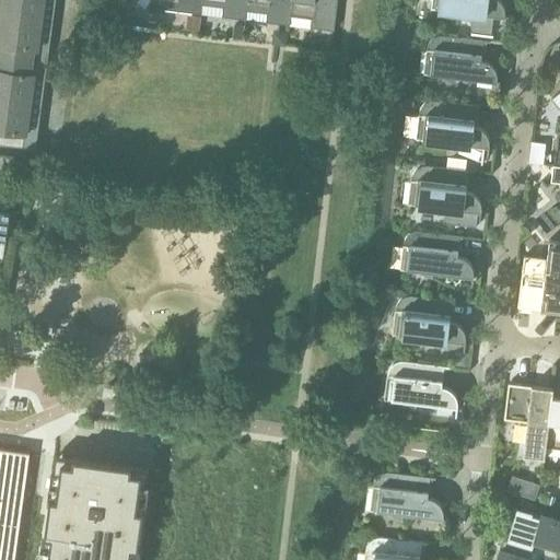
[(2,0),(0,19),(0,146),(24,149),(24,147),(36,149),(55,0),(2,0)]
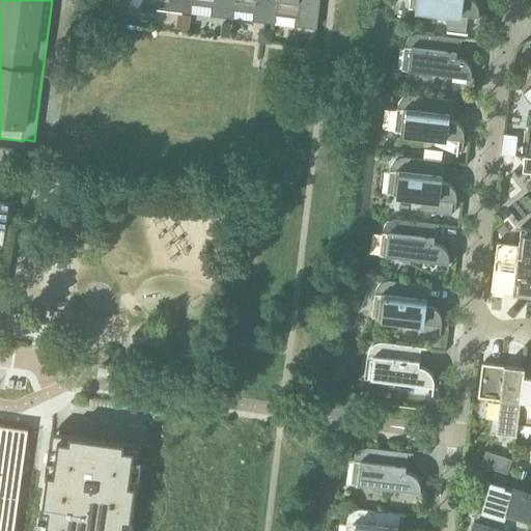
[(190,12),(191,4),(190,4),(190,0),(147,0),(146,7),(190,12)]
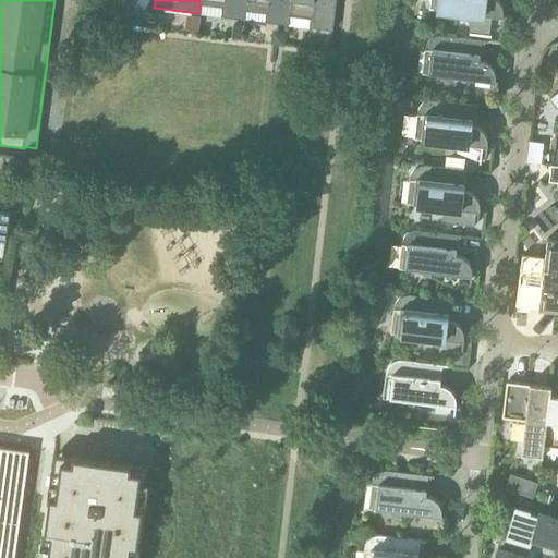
[(244,19),(245,10),(244,10),(244,0),(199,0),(199,4),(201,4),(199,13),(244,19)]
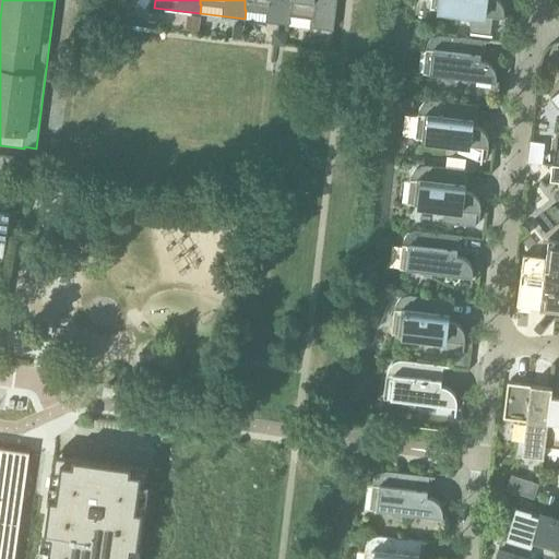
[(245,0),(245,10),(246,10),(265,12),(264,22),(288,24),(289,15),(288,15),(290,0),(245,0)]
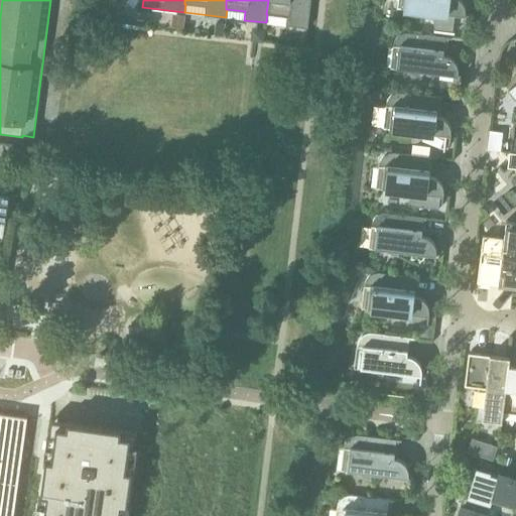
[(268,0),(266,14),(267,14),(286,16),(285,25),(307,27),(309,0),(268,0)]
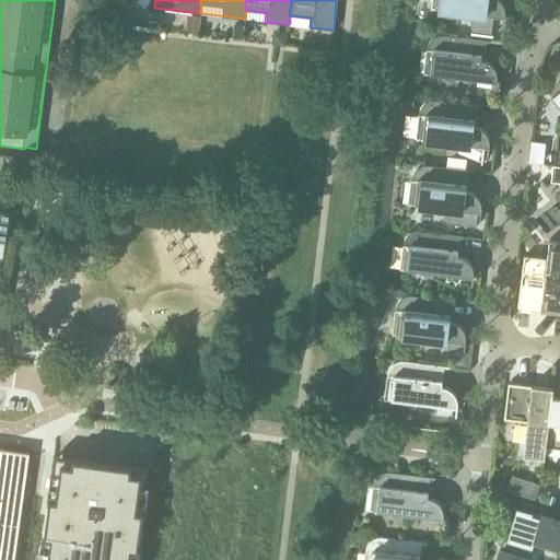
[(438,0),(438,9),(441,9),(463,18),(470,21),(473,34),(491,36),(493,15),(504,16),(504,11),(503,8),(502,4),(500,1),(499,0),(438,0)]
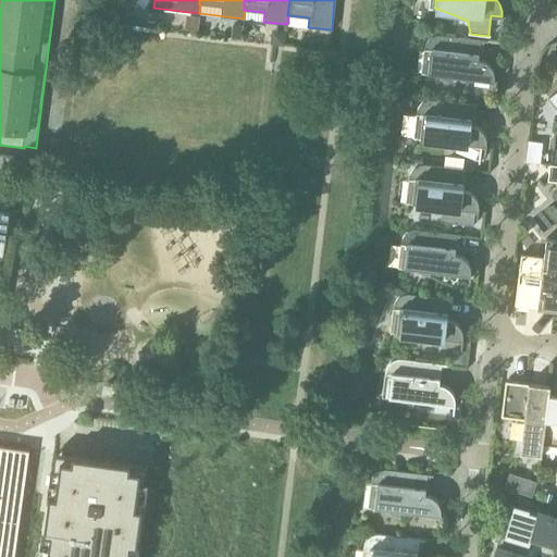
[(197,31),(199,16),(187,15),(185,29),(197,31)]
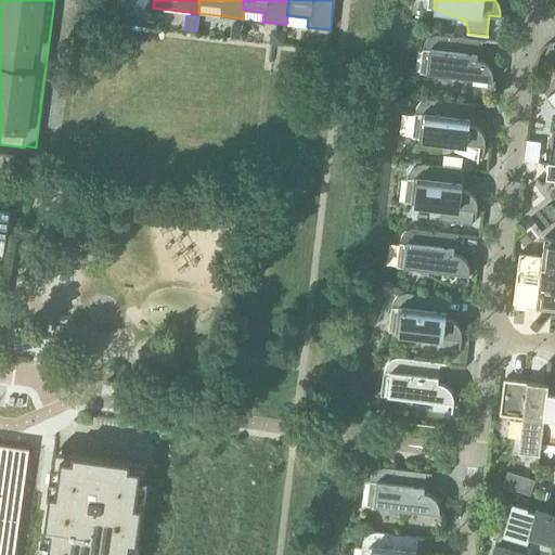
[(242,26),(232,25),(231,38),(241,39),(242,26)]
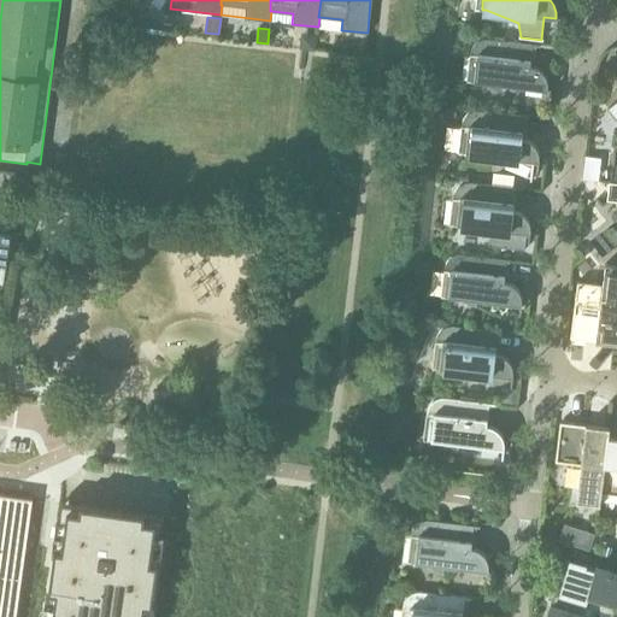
[(300,50),(315,51),(317,35),(307,34),(301,39),(300,50)]
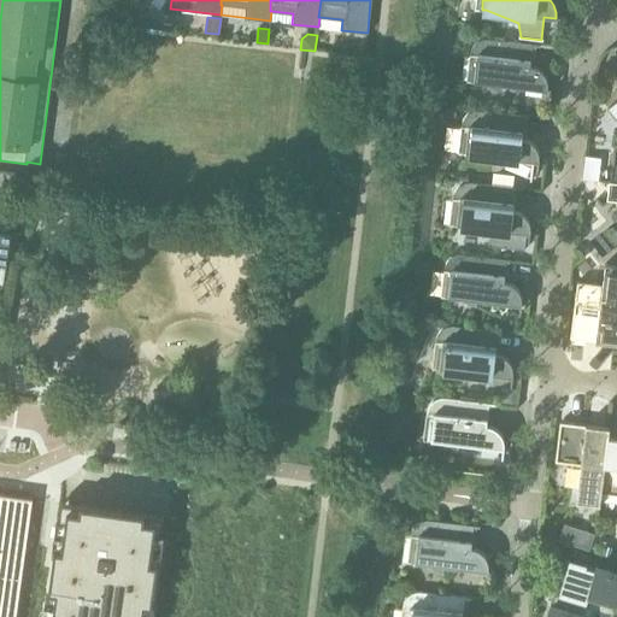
[(530,65),(532,43),(495,40),(491,37),(486,37),(481,39),(476,41),(472,43),(470,50),(469,52),(477,53),(474,81),(477,81),(500,92),(504,84),(547,89),(547,84),(546,81),(545,76),(542,72),(536,68),(533,65),(530,65)]
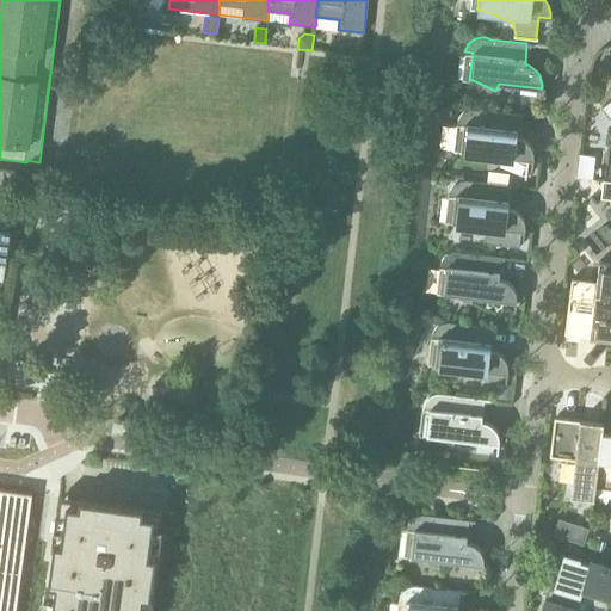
[(602,106),(610,117),(610,85),(598,102),(602,105),(602,106)]
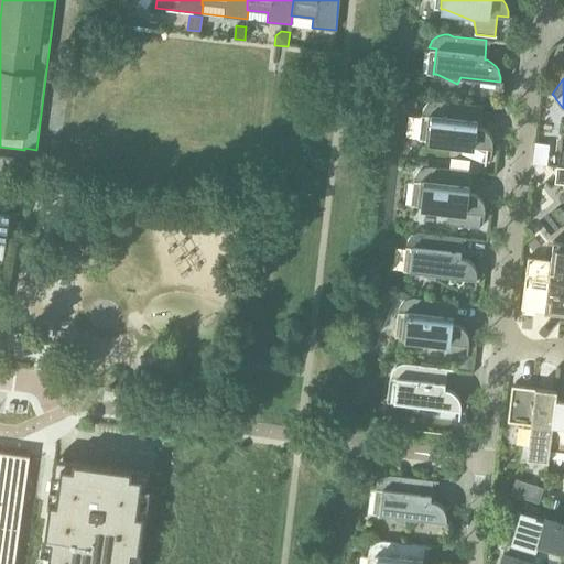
[(407,98),(405,108),(412,109),(416,105),(418,99),(407,98)]
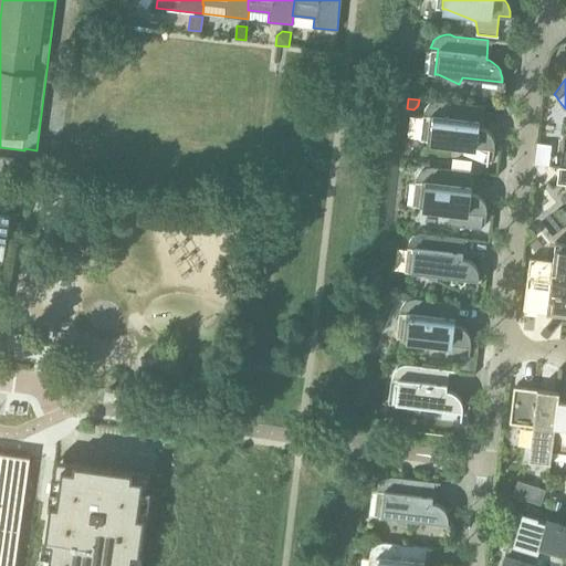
[(427,142),(430,142),(486,164),(488,164),(490,148),(494,149),(494,144),(494,140),(493,137),(491,134),(485,129),(482,127),(479,127),(480,107),(448,103),(442,102),(438,102),(433,103),(430,105),(427,107),(423,113),(423,115),(431,116),(427,142)]
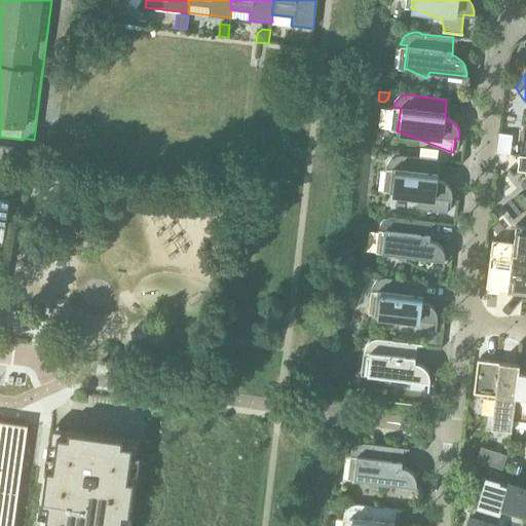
[(499,134),(498,145),(510,146),(512,136),(499,134)]
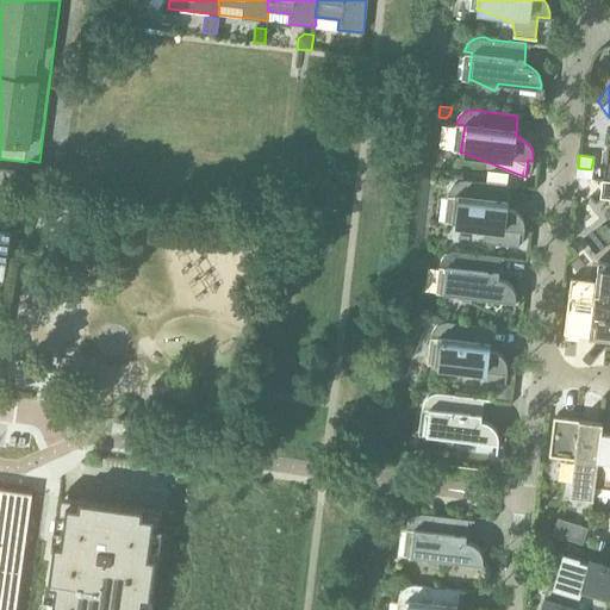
[(508,207),(509,186),(474,182),(468,180),(464,180),(459,181),(455,184),(450,186),(448,192),(448,194),(456,195),(452,223),(455,223),(479,234),(479,232),(484,235),(484,243),(518,247),(521,231),(524,231),(524,226),(524,223),(522,218),(521,215),(515,210),(511,207),(508,207)]
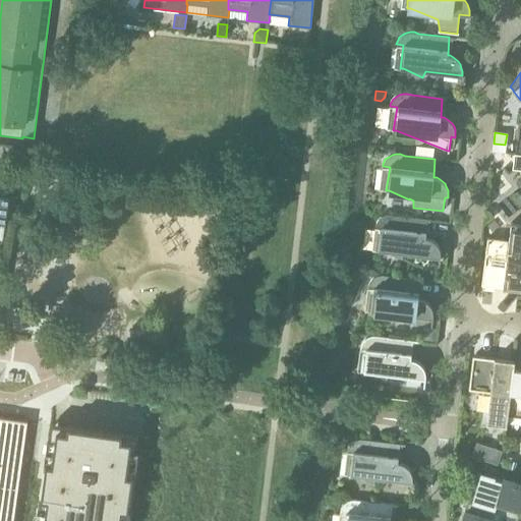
[(520,155),(514,154),(512,169),(520,170),(520,155)]
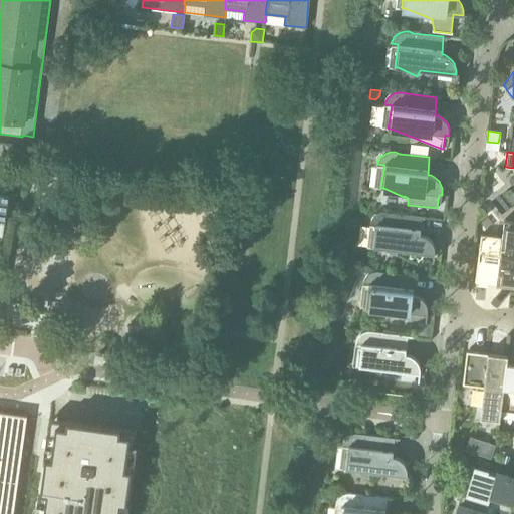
[(0,236),(4,237),(10,195),(0,193),(0,236)]
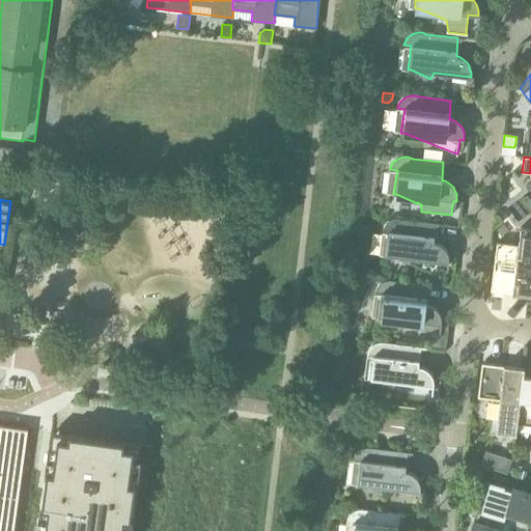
[(435,242),(436,223),(406,220),(400,219),(396,219),(392,219),(389,221),(386,224),(383,229),(383,230),(390,231),(386,255),(389,256),(410,264),(413,258),(449,262),(450,258),(449,255),(448,251),(446,249),(441,244),(438,243),(435,242)]
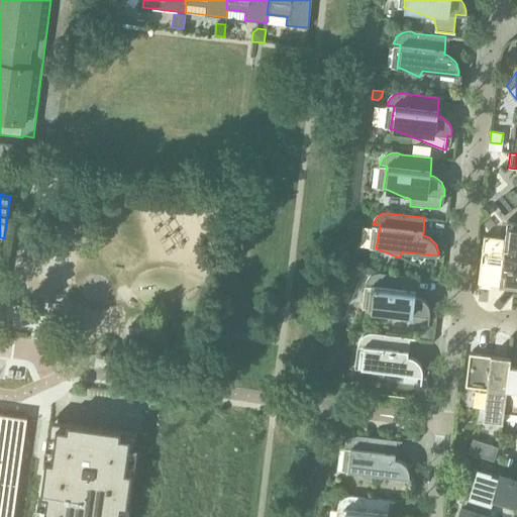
[(516,288),(516,222),(507,221),(505,239),(484,236),(479,284),(516,288)]
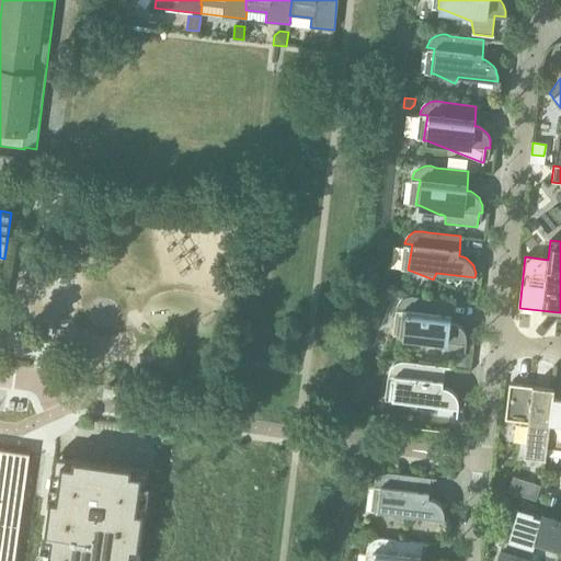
[(450,321),(451,301),(419,298),(414,297),(410,296),(405,297),(401,299),(398,301),(396,307),(396,309),(402,310),(399,335),(402,336),(424,345),(426,339),(466,343),(466,339),(465,335),(464,331),(461,328),(456,323),(453,322),(450,321)]
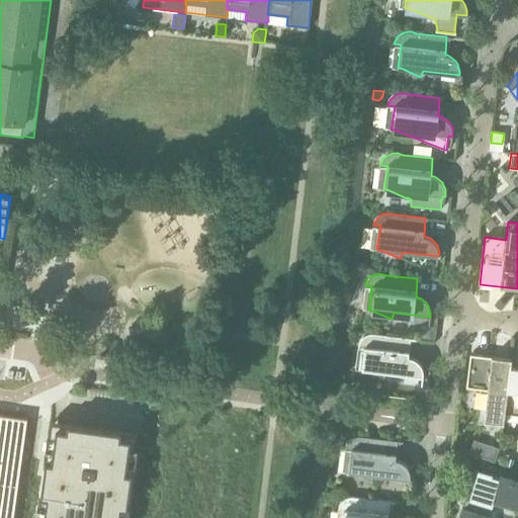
[(433,326),(417,335),(416,338),(432,340),(433,326)]
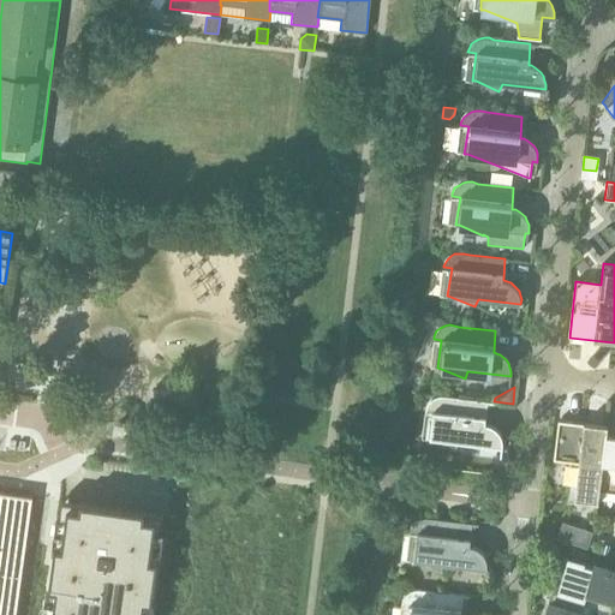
[(485,423),(487,401),(451,398),(446,396),(441,395),(436,396),(431,399),(428,402),(425,408),(424,410),(433,411),(429,439),(433,440),(455,449),(459,442),(502,447),(502,442),(501,439),(500,434),(497,431),(491,425),(488,424),(485,423)]
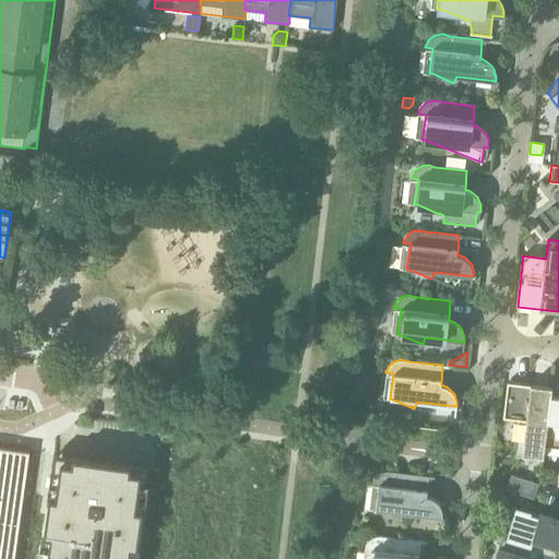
[(107,385),(106,395),(123,397),(125,387),(108,383),(107,385)]
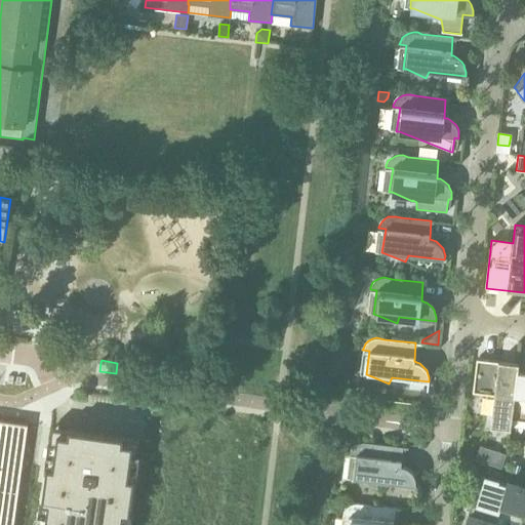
[(511,431),(512,420),(517,373),(518,373),(519,365),(477,360),(473,393),(494,396),(490,428),(511,431)]
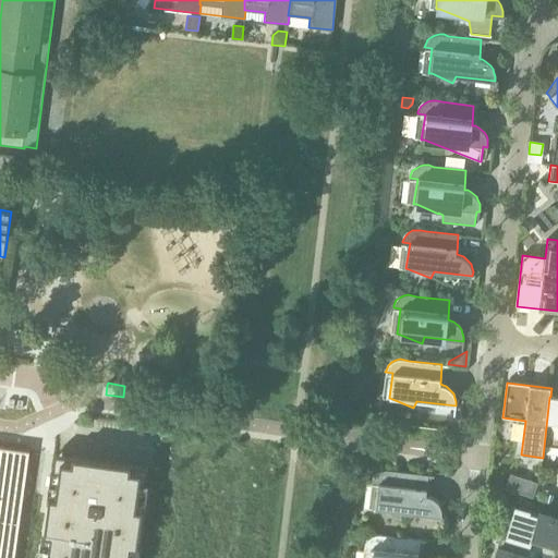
[(557,397),(550,397),(549,397),(544,447),(557,448),(557,397)]
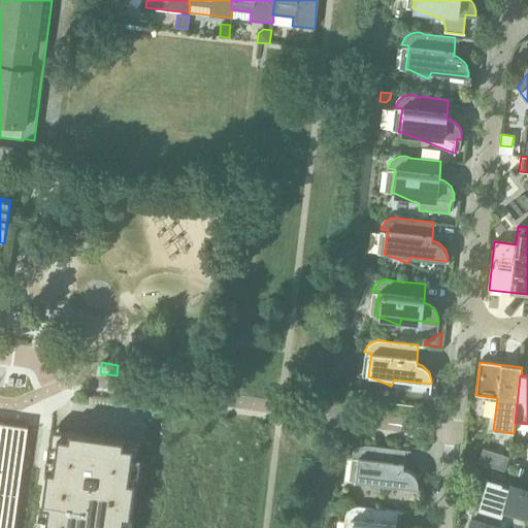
[(28,428),(28,427),(0,423),(0,527),(7,527),(22,427),(28,428)]
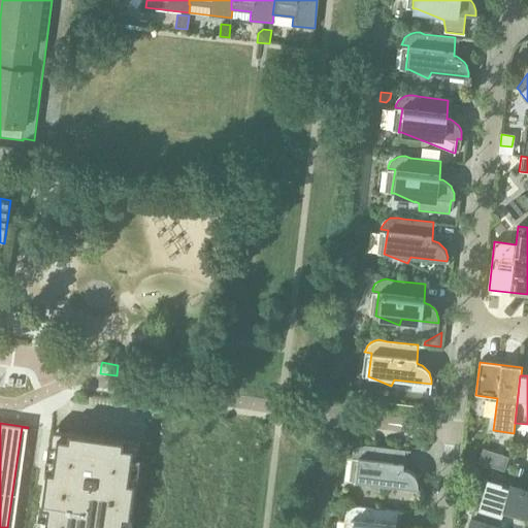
[(405,450),(367,446),(365,446),(363,446),(361,447),(359,448),(357,449),(356,451),(355,453),(354,454),(353,457),(352,461),(358,461),(356,482),(359,483),(378,491),(382,485),(419,490),(419,487),(419,485),(419,483),(418,481),(417,477),(416,476),(414,474),(413,472),(410,471),(408,470),(406,469),(403,469),(405,450)]
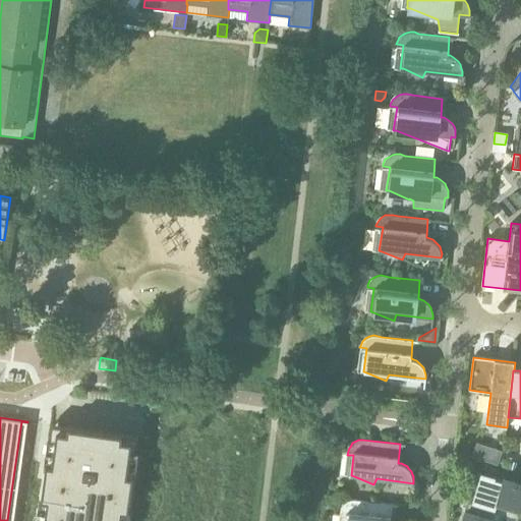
[(497,465),(502,451),(489,448),(485,461),(497,465)]
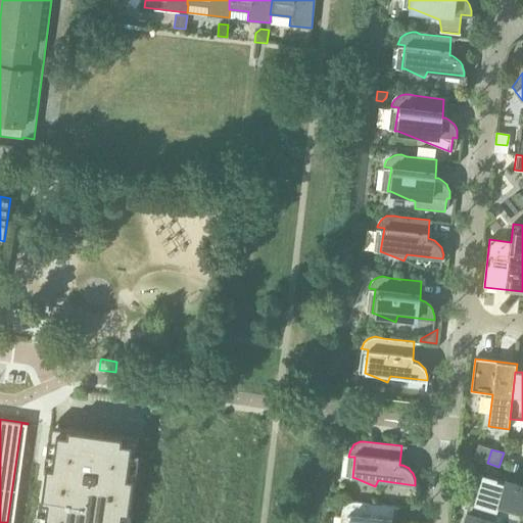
[(121,522),(123,513),(128,514),(133,478),(127,477),(129,467),(135,467),(135,465),(53,454),(51,467),(46,466),(39,514),(45,515),(43,522),(121,522)]
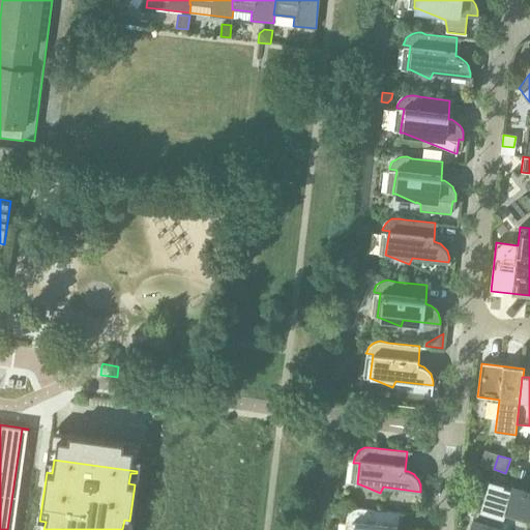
[(487,481),(477,512),(528,527),(529,521),(529,492),(513,488),(512,490),(487,481)]
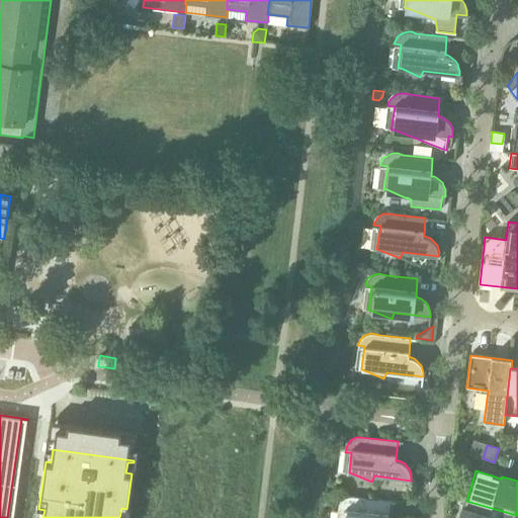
[(387,517),(391,502),(353,498),(351,498),(349,498),(347,499),(345,500),(343,501),(342,502),(340,504),(339,506),(339,508),(338,510),(338,512),(344,513),(343,517),(387,517)]
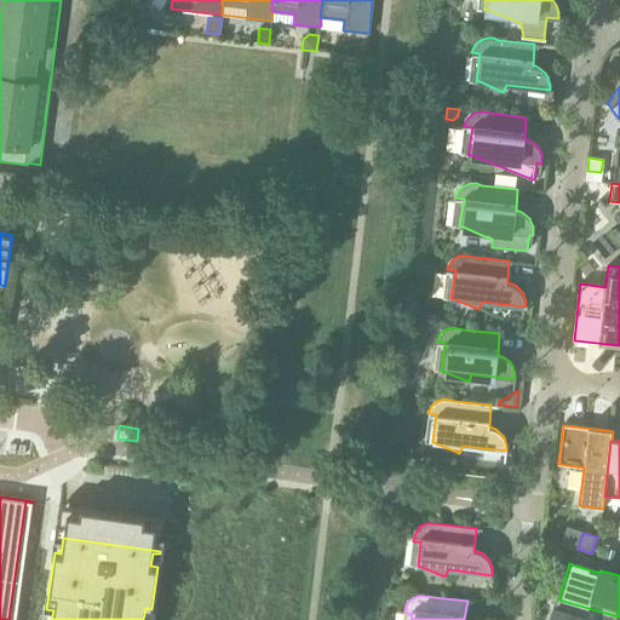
[(616,619),(618,616),(558,600),(555,609),(550,619),(616,619)]
